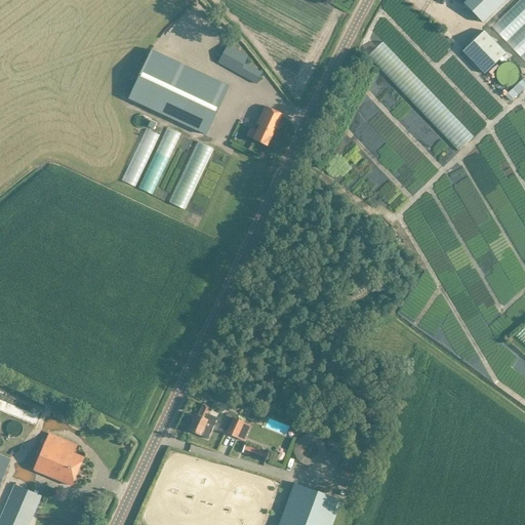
[(471,0),(487,17),(506,0),(471,0)]
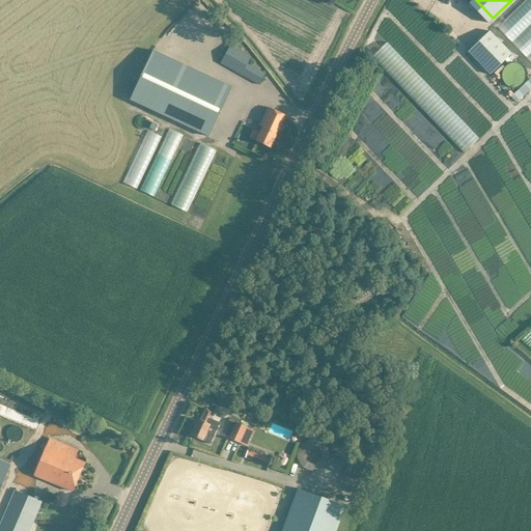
[(530,0),(525,0),(497,27),(530,62),(530,0)]
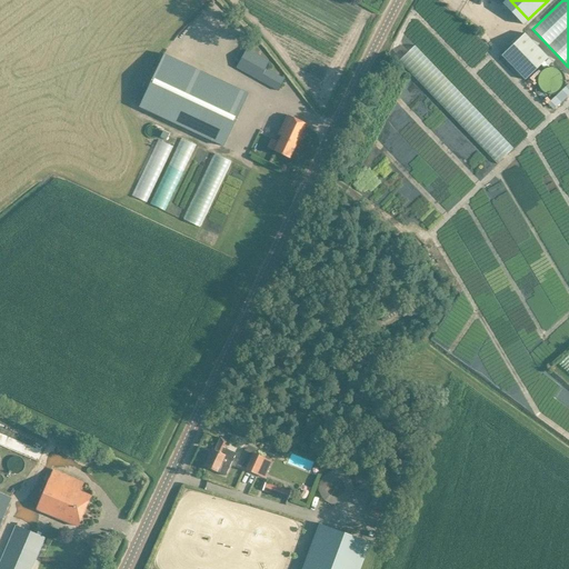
[(502,56),(526,80),(549,58),(526,33),(502,56)]
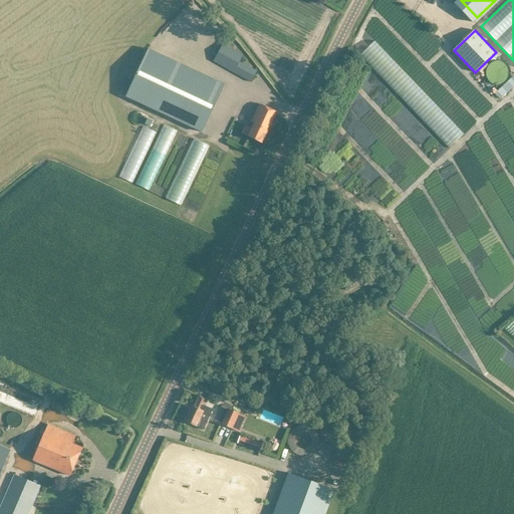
[(453,149),(467,135),(377,43),(362,57),(431,127),(432,126),(453,149)]
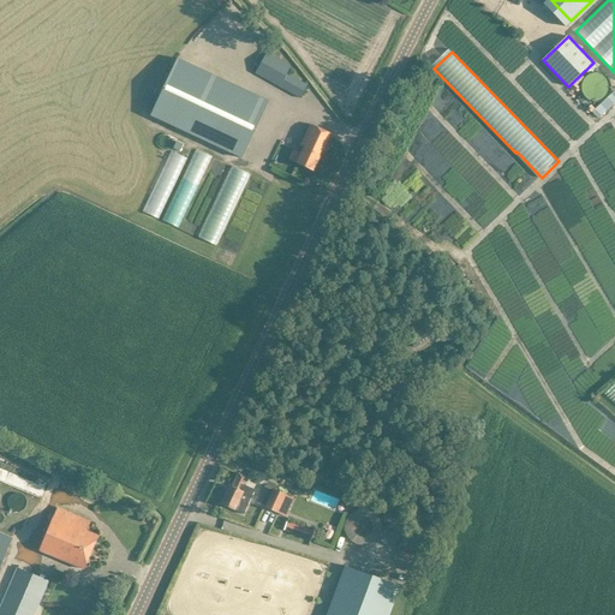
[(299,99),(306,85),(287,75),(292,67),(267,53),(255,72),(299,99)]
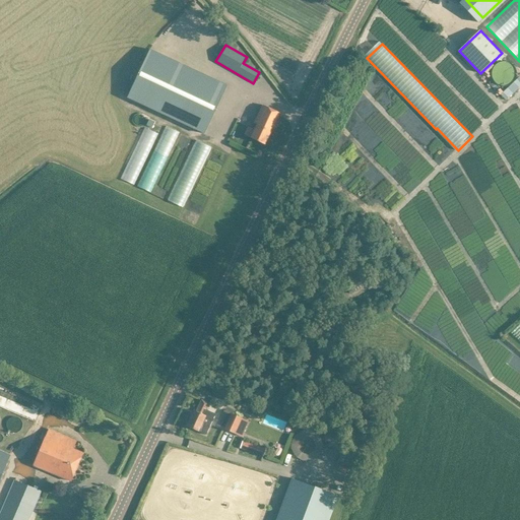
[(149,49),(127,98),(204,134),(226,85),(149,49)]
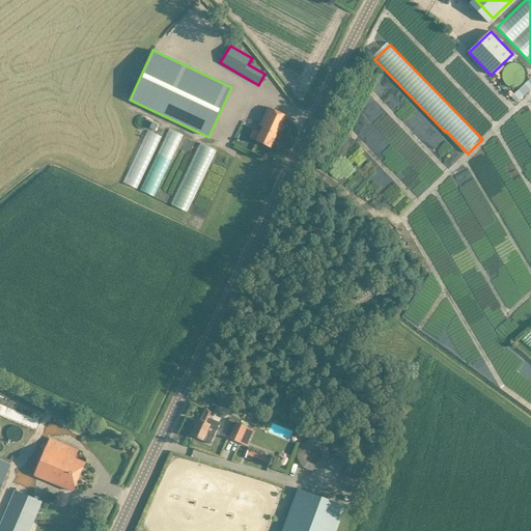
[(501,74),(501,75),(501,76),(502,79),(503,82),(504,82),(504,83),(505,84),(506,85),(507,85),(509,87),(510,87),(513,88),(515,88),(519,87),(520,87),(521,86),(522,85),(523,85),(524,83),(525,82),(527,79),(527,76),(527,74),(527,72),(525,68),(524,67),(523,65),(522,64),(521,64),(520,63),(519,63),(515,62),(513,62),(510,63),(509,63),(507,64),(506,65),(505,66),(504,67),(503,68),(502,72),(501,74)]
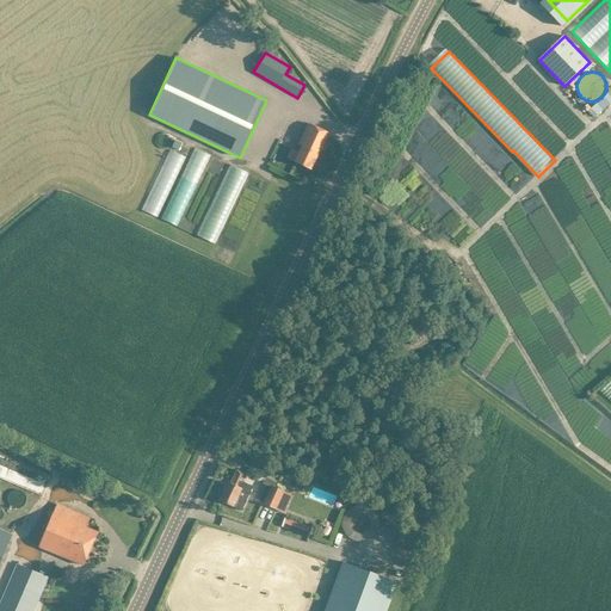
[(610,97),(593,113),(599,121),(610,110),(610,97)]
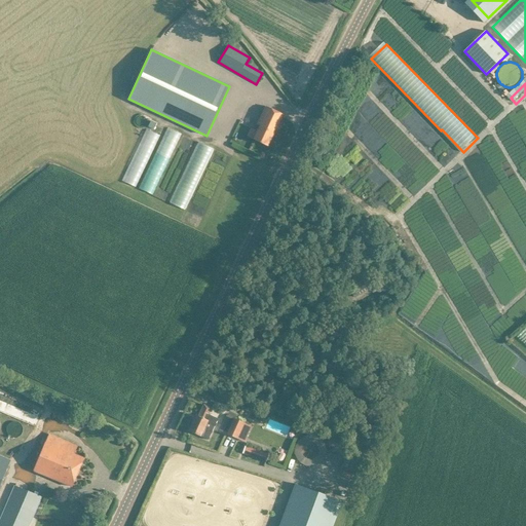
[(401,97),(393,104),(401,110),(407,104),(401,97)]
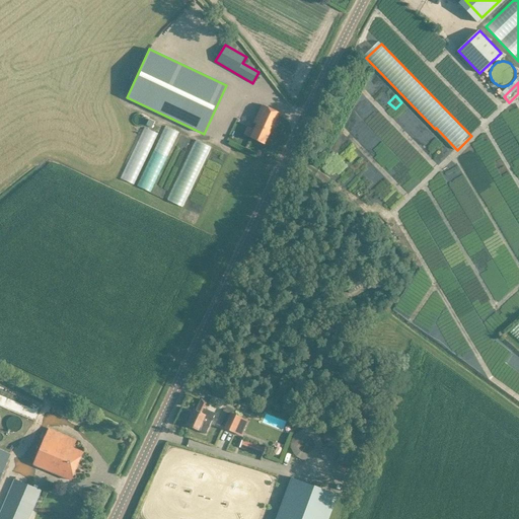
[(250,138),(264,144),(279,113),(263,104),(253,123),(256,124),(253,130),(247,127),(243,134),(249,137),(250,138)]
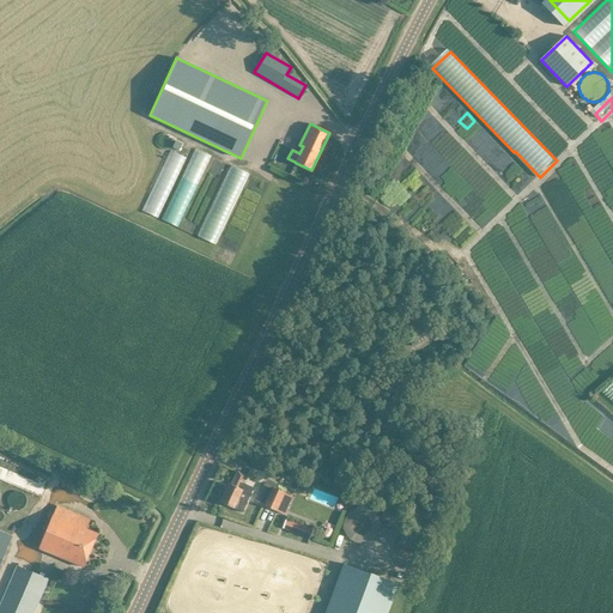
[(198,150),(168,223),(183,229),(213,156),(198,150)]
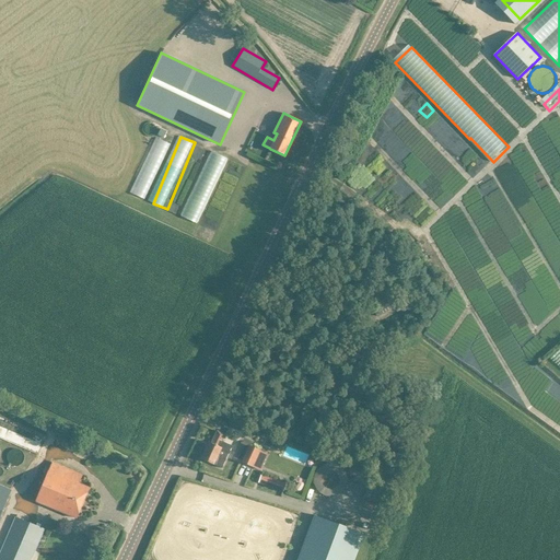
[(150,201),(172,143),(158,138),(136,196),(150,201)]
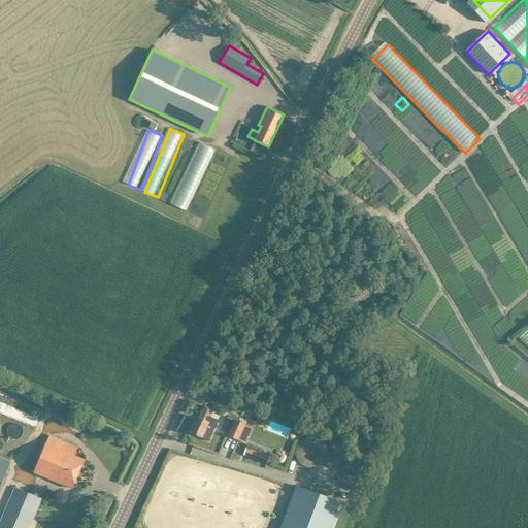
[(201,143),(175,206),(192,213),(217,150),(201,143)]
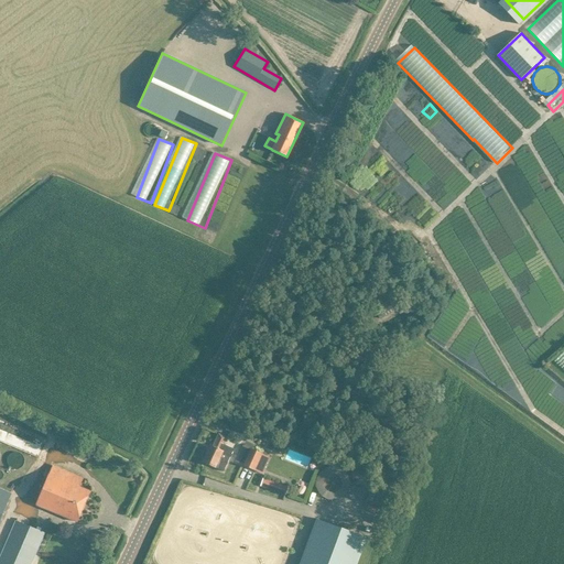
[(213,467),(215,468),(223,472),(234,448),(224,444),(227,437),(226,437),(225,436),(218,434),(213,446),(210,445),(203,462),(213,467)]
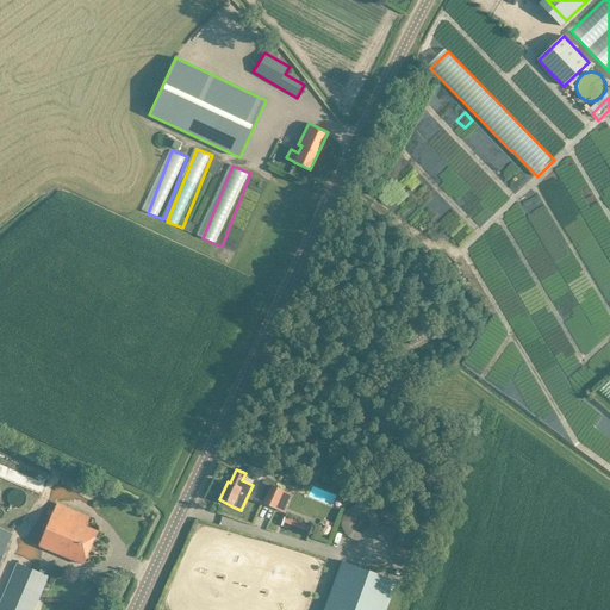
[(291,495),(262,480),(255,499),(284,512),(291,495)]
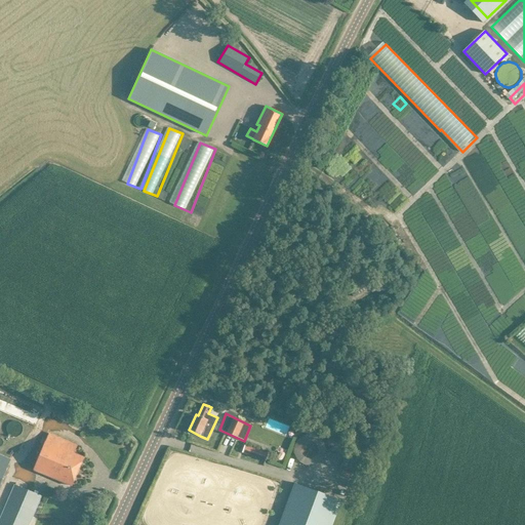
[(0,446),(24,456),(32,435),(0,422),(0,446)]
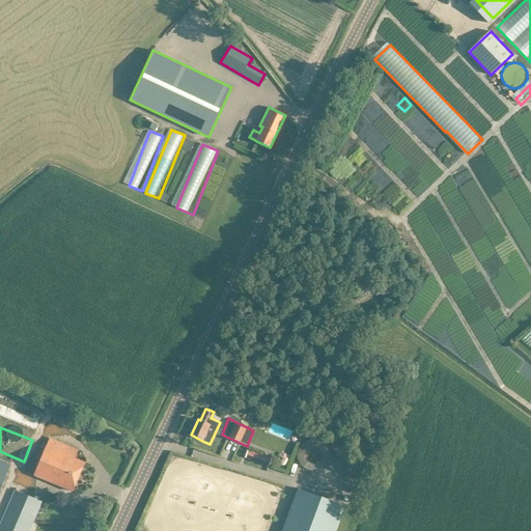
[(34,475),(63,487),(73,492),(85,463),(75,458),(78,450),(68,446),(50,439),(34,475)]
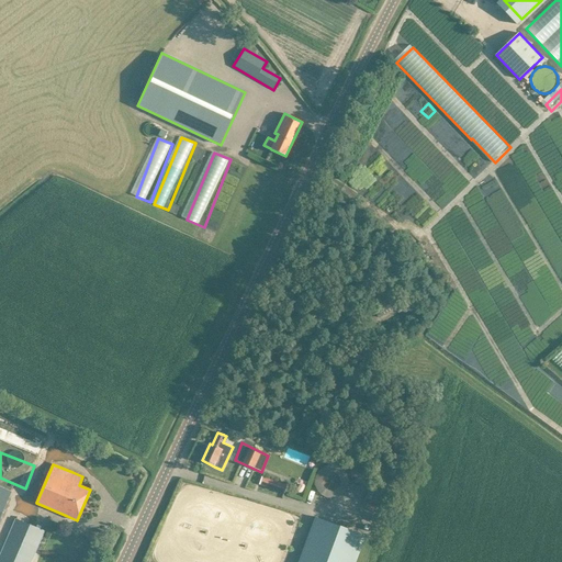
[(284,493),(287,485),(261,476),(259,484),(284,493)]
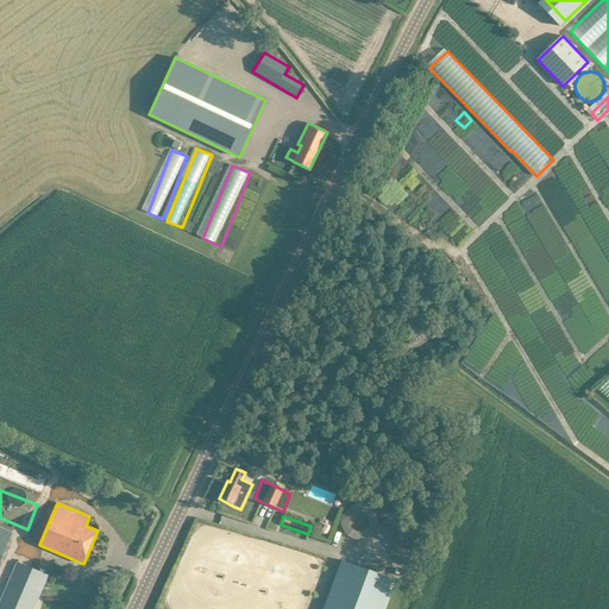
[(0,527),(0,560),(12,532),(0,527)]
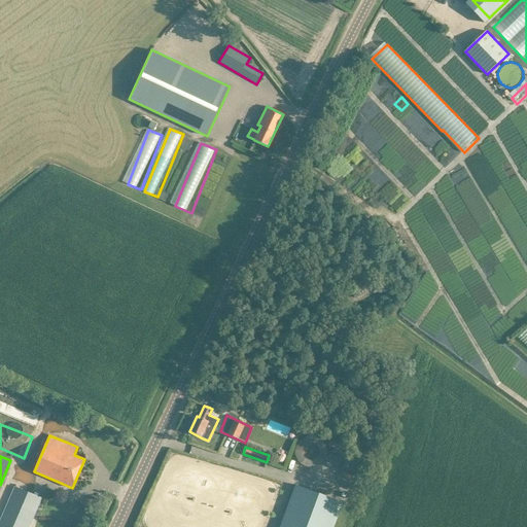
[(294,485),(279,526),(332,526),(343,501),(294,485)]
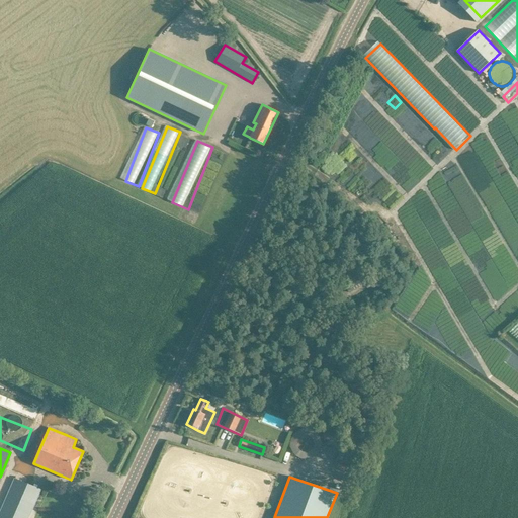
[(15,479),(0,512),(0,517),(28,517),(40,490),(15,479)]
